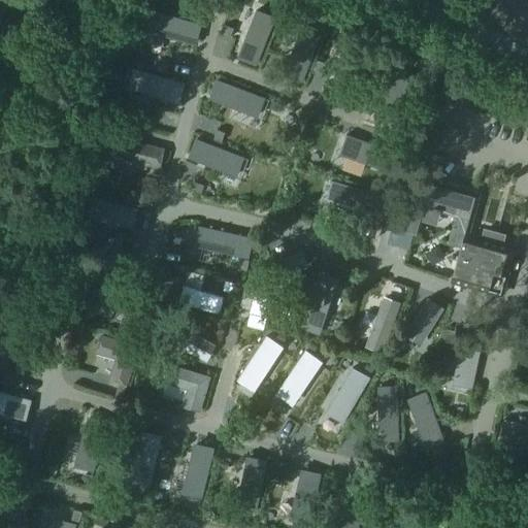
[(143,7),(137,28),(152,32),(165,36),(180,40),(195,44),(200,23),(186,20),(171,15),(158,11),(143,7)]
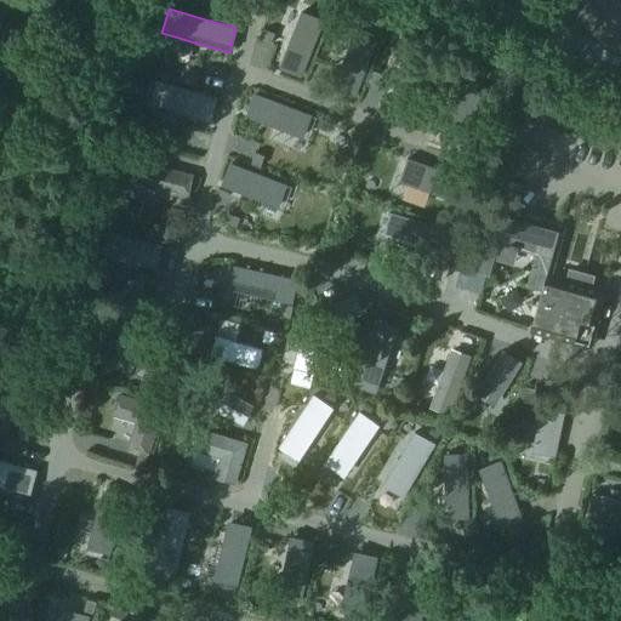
[(372,11),(368,22),(379,26),(382,16),(372,11)]
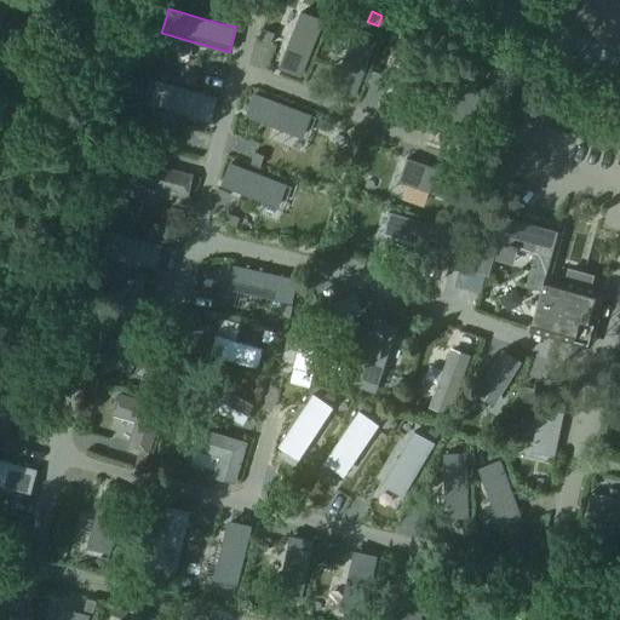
[(287,55),(281,68),(300,76),(306,62),(311,49),(317,34),(322,21),(300,12),(294,27),(297,28),(292,41),(287,55)]
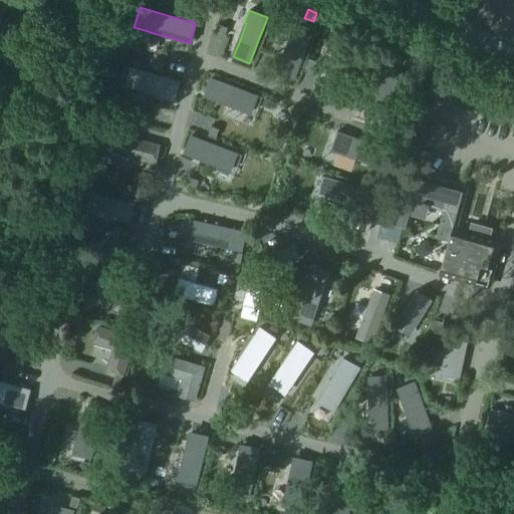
[(220,25),(216,34),(224,37),(225,34),(226,31),(227,27),(220,25)]
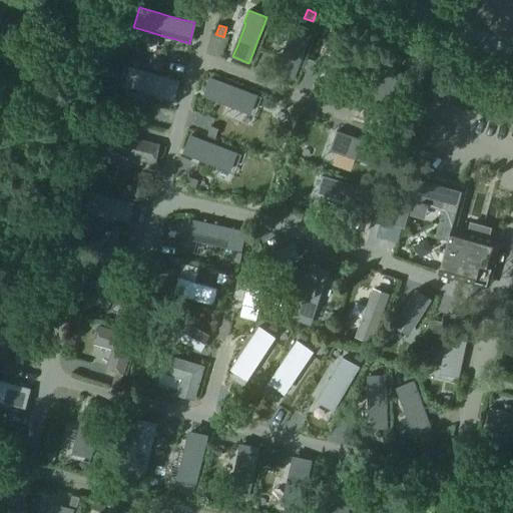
[(281,63),(277,74),(293,80),(298,68),(303,55),(307,43),(311,34),(293,27),(288,40),(290,41),(286,51),(281,63)]
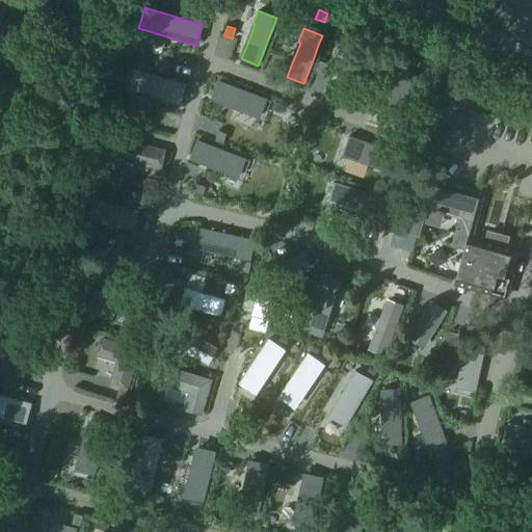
[(416,56),(411,64),(422,69),(425,60),(420,58),(416,56)]
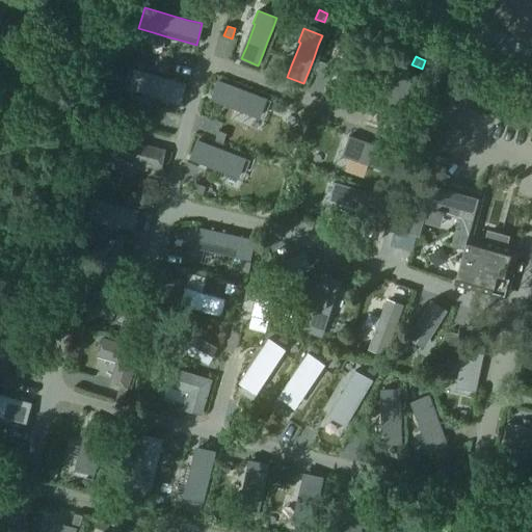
[(151,69),(153,60),(145,58),(143,67),(151,69)]
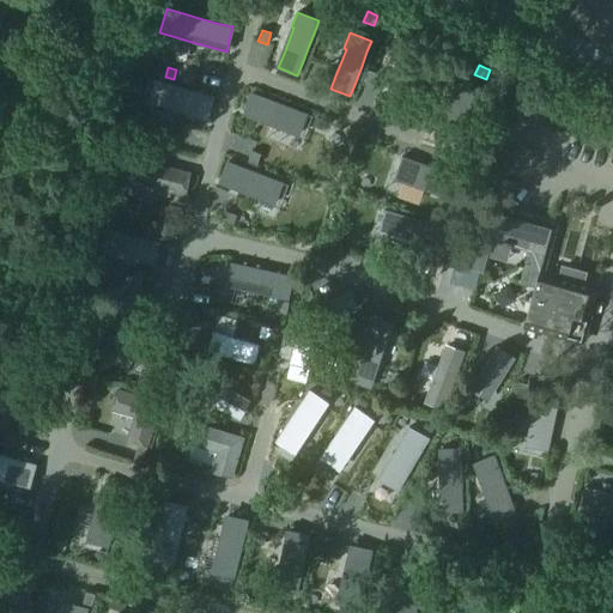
[(369,71),(364,83),(374,85),(377,74),(369,71)]
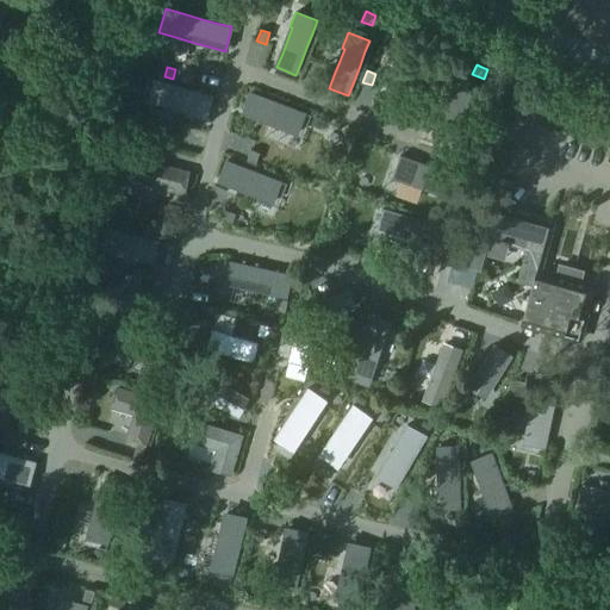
[(193,83),(195,74),(184,72),(181,81),(193,83)]
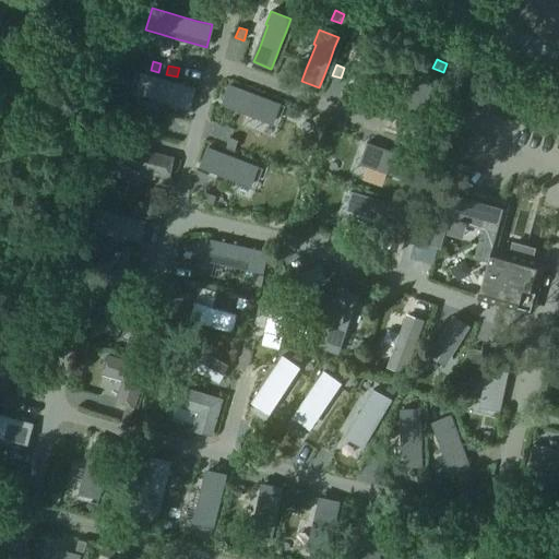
[(403,109),(399,121),(401,122),(416,128),(421,115),(427,100),(432,87),(436,78),(425,73),(414,69),(408,83),(413,85),(408,96),(403,109)]
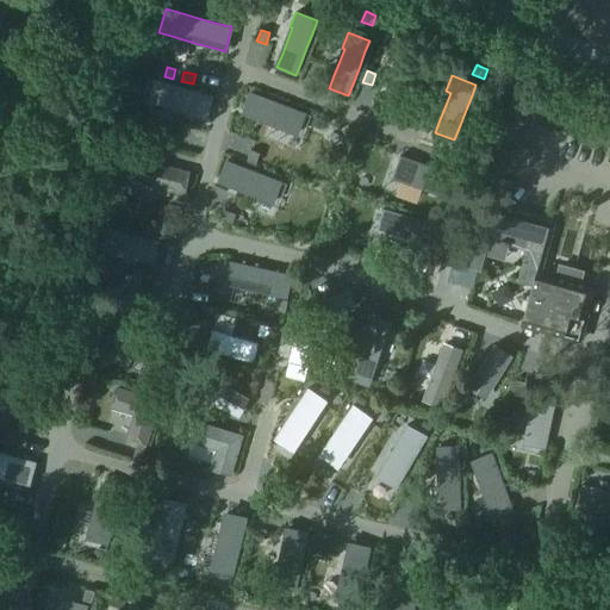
[(210,103),(212,95),(198,92),(184,87),(169,83),(155,79),(149,101),(163,106),(178,110),(192,113),(205,118),(206,118),(210,103)]
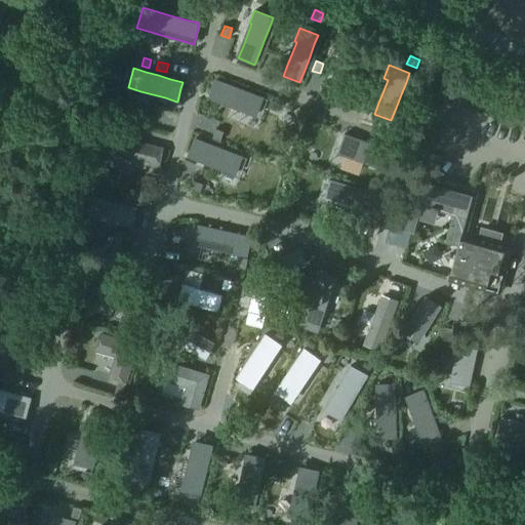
[(209,96),(208,98),(220,103),(232,108),(234,108),(243,112),(254,116),(259,104),(257,103),(259,97),(260,96),(245,91),(231,85),(216,79),(209,96)]
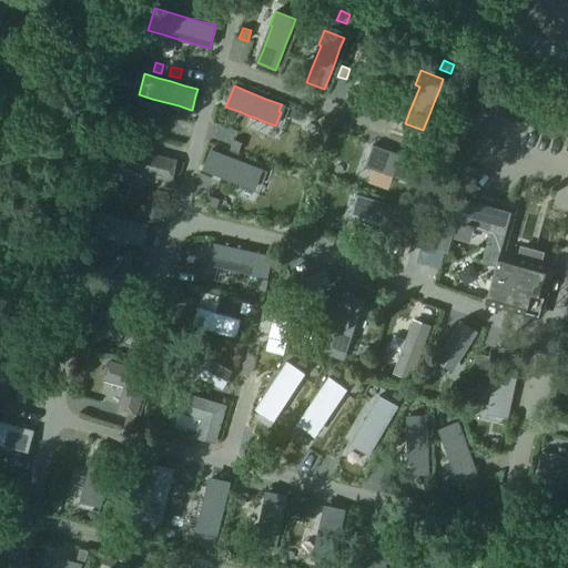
[(293,109),(290,118),(297,120),(301,111),(293,109)]
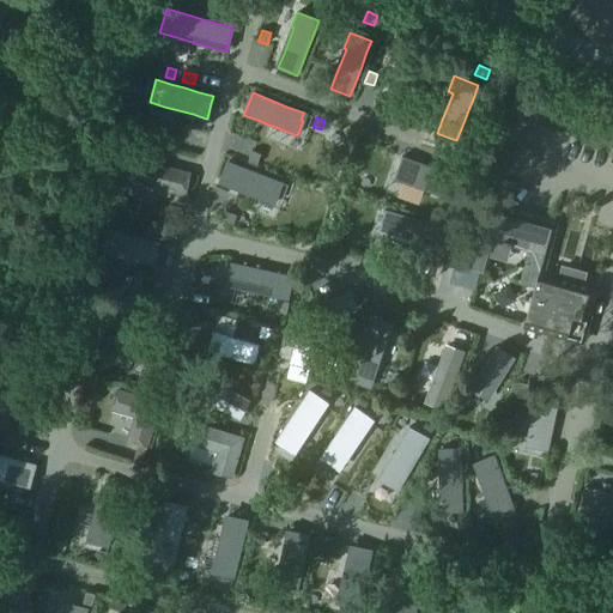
[(167,131),(163,140),(173,144),(176,134),(167,131)]
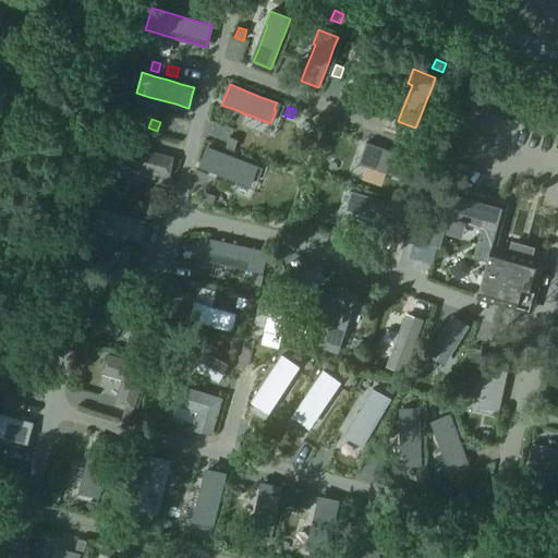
[(221,138),(226,125),(211,122),(207,135),(221,138)]
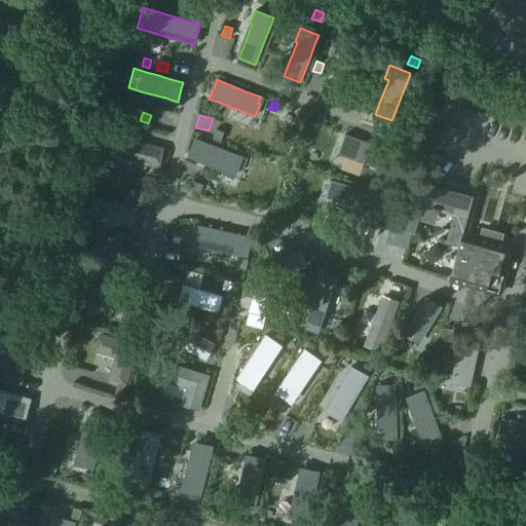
[(430,137),(435,121),(418,116),(415,115),(410,132),(421,136),(417,148),(426,151),(427,144),(426,144),(428,137),(429,137),(430,137)]
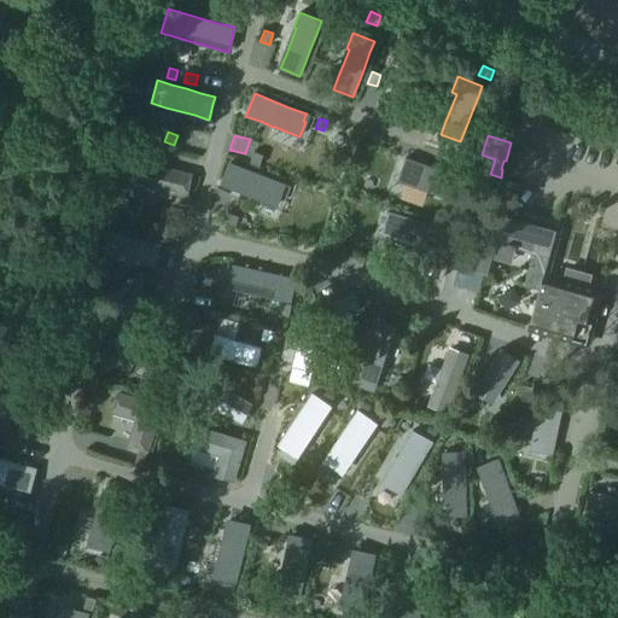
[(250,163),(258,167),(263,156),(254,152),(250,163)]
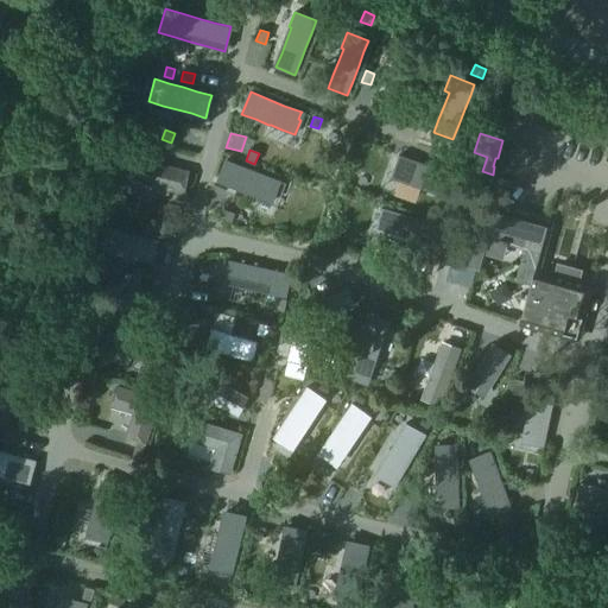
[(400,156),(393,178),(406,182),(418,187),(434,191),(448,196),(455,173),(441,169),(426,164),(413,160),(400,156)]
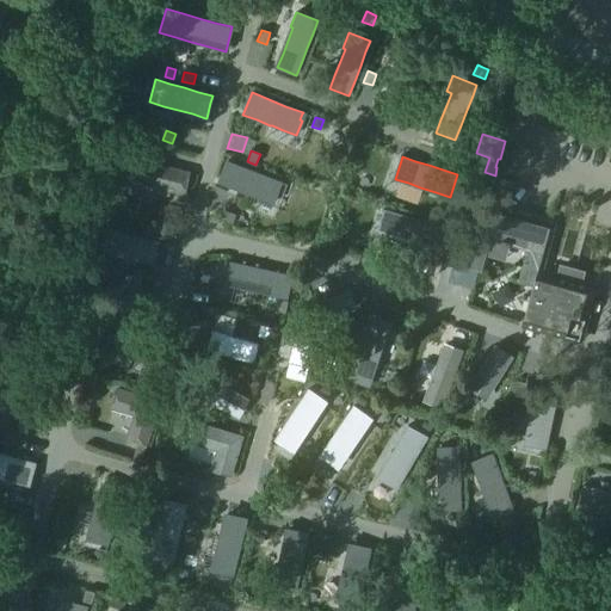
[(136,158),(129,181),(144,185),(159,190),(159,192),(168,196),(170,190),(183,193),(189,172),(171,167),(162,165),(153,162),(136,158)]
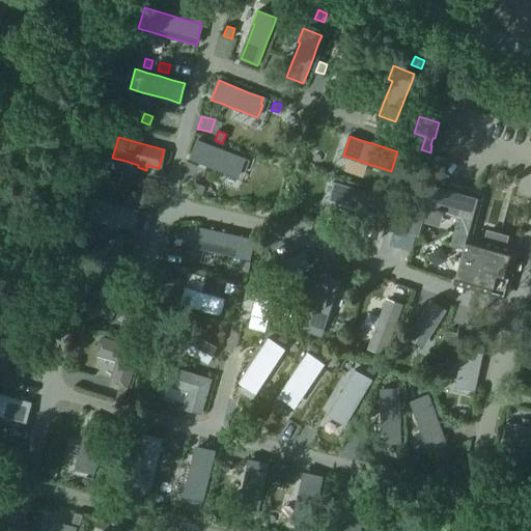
[(191,157),(191,158),(202,163),(216,168),(226,171),(238,176),(243,163),(240,163),(242,157),(233,154),(221,148),(210,144),(197,140),(191,157)]
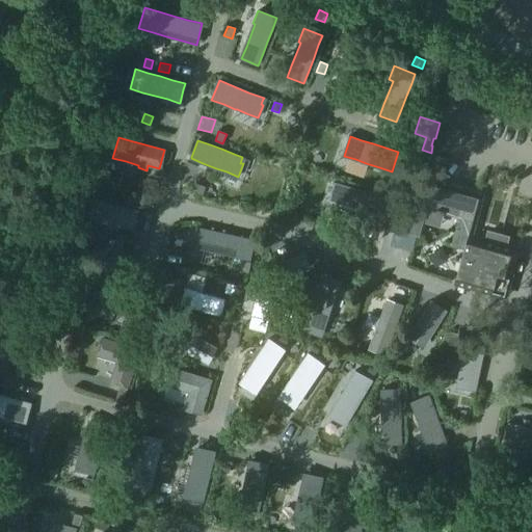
[(417,174),(421,162),(406,157),(402,169),(417,174)]
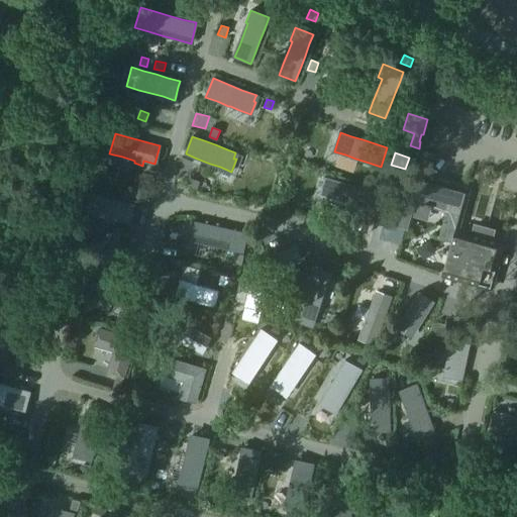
[(384,209),(380,222),(383,223),(384,223),(393,226),(403,229),(406,230),(410,217),(411,213),(426,218),(430,206),(446,211),(442,225),(439,236),(438,238),(438,239),(443,240),(446,241),(447,241),(451,242),(448,253),(445,265),(442,275),(454,279),(467,283),(479,286),(491,290),(494,278),(498,266),(501,253),(505,241),(504,241),(490,237),(492,230),(492,229),(487,228),(484,227),(475,224),(473,232),(456,227),(459,214),(463,201),(468,189),(452,185),(437,180),(422,176),(420,175),(412,173),(406,171),(391,167),(387,182),(391,184),(387,196),(384,209)]
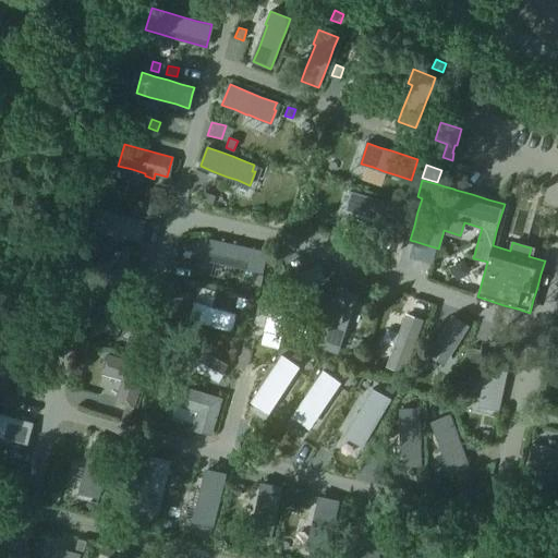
[(349,202),(346,213),(358,216),(372,220),(385,223),(398,227),(401,216),(404,204),(390,201),(377,197),(364,194),(352,191),(349,202)]
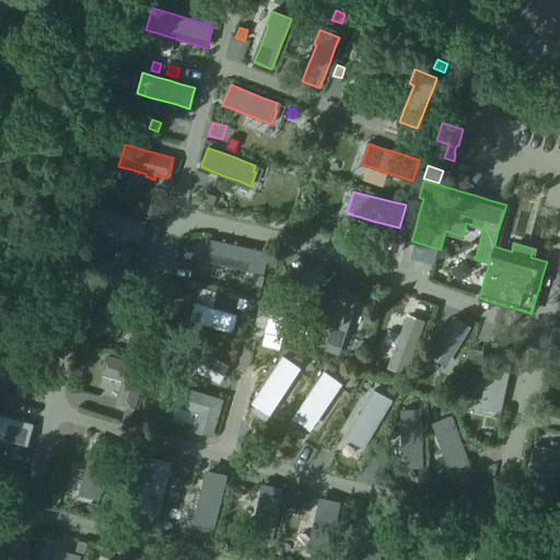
[(206,193),(202,201),(213,206),(217,197),(210,195),(206,193)]
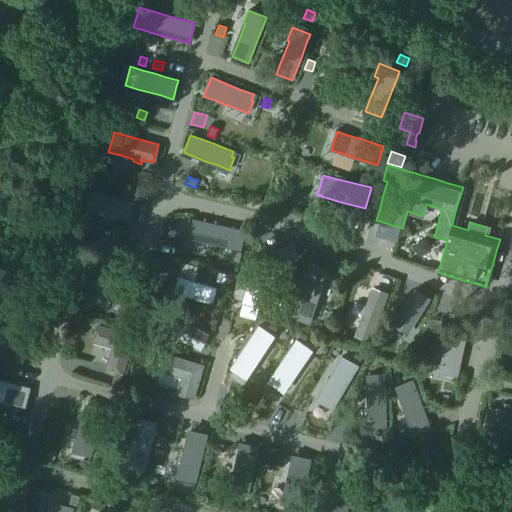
[(126,185),(126,197),(144,197),(144,185),(126,185)]
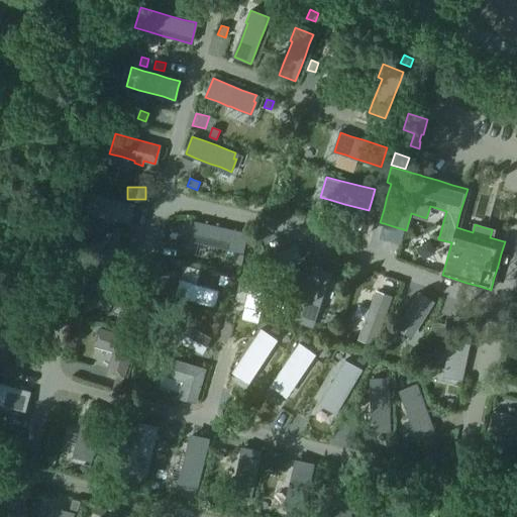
[(86,202),(83,212),(96,216),(108,219),(107,223),(115,225),(115,224),(116,221),(128,225),(130,214),(133,204),(118,200),(104,195),(89,191),(86,202)]
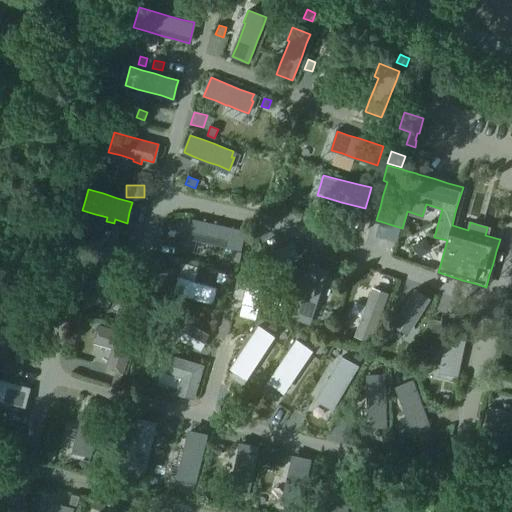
[(293,195),(291,204),(299,206),(301,198),(293,195)]
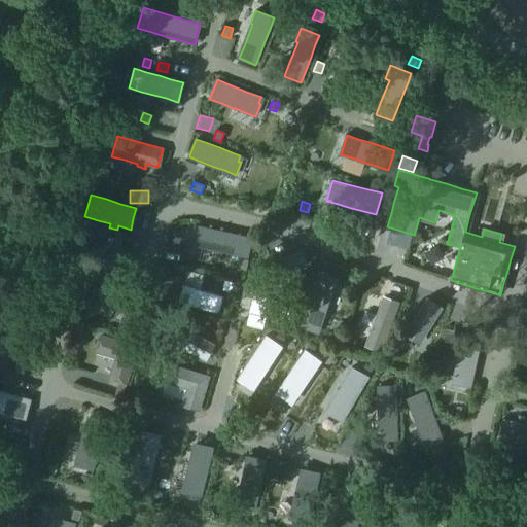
[(284,221),(284,204),(272,204),(272,221),(284,221)]
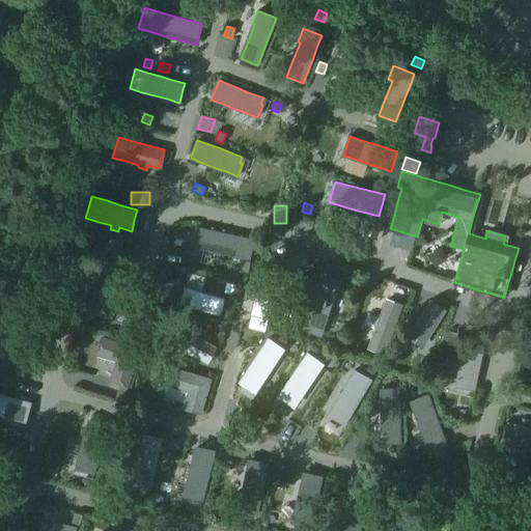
[(329,216),(326,227),(333,228),(336,218),(329,216)]
